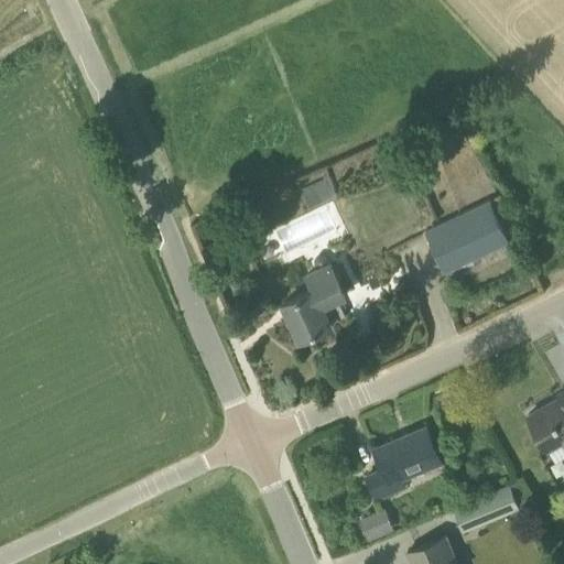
[(445,271),(520,236),(500,194),(424,231),(445,271)]
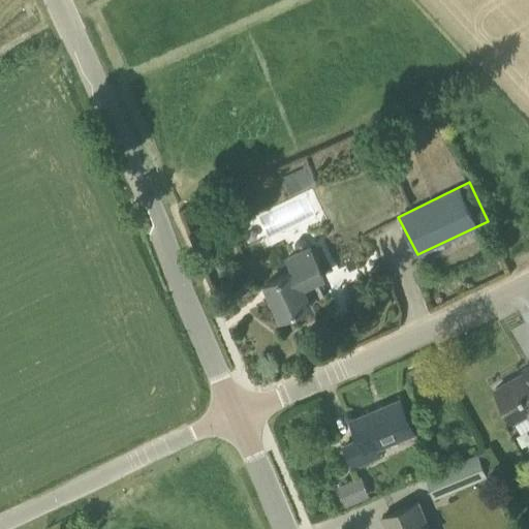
[(281,317),(311,304),(323,297),(317,279),(324,275),(311,245),(288,255),(294,270),(266,283),(281,317)]
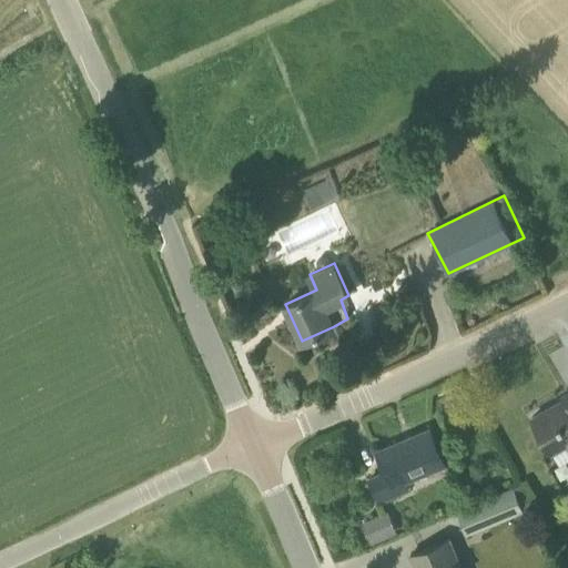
[(567,401),(566,403),(564,399),(533,417),(554,453),(567,444),(567,401)]
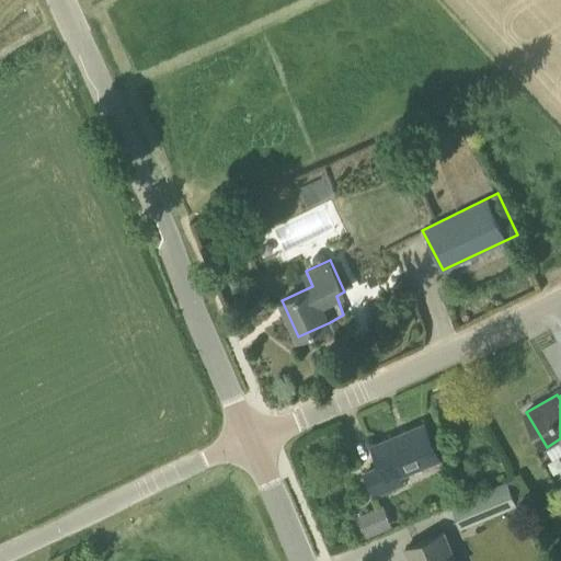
[(375,495),(403,483),(399,473),(437,457),(425,423),(373,445),(381,466),(365,472),(375,495)]
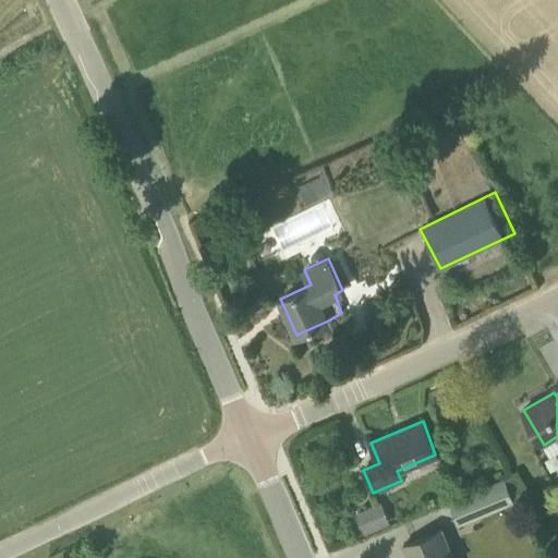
[(480,518),(514,504),(505,477),(470,493),(480,518)]
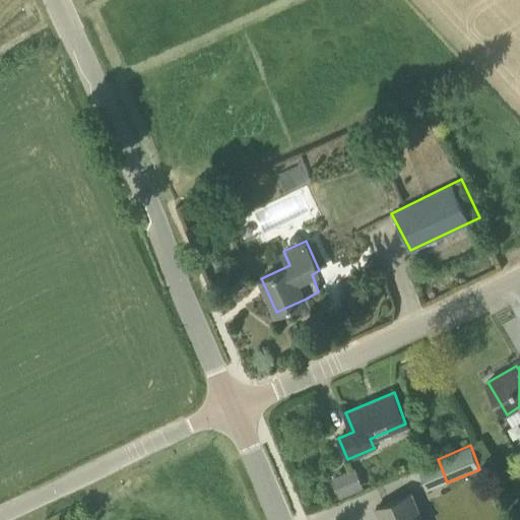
[(344,472),(331,477),(339,498),(352,492),(365,488),(356,467),(344,472)]
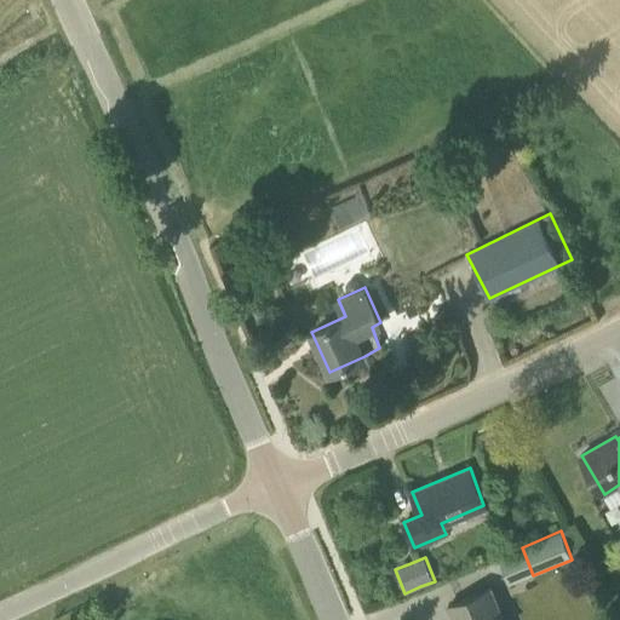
[(453,619),(503,619),(491,587),(448,606),(453,619)]
